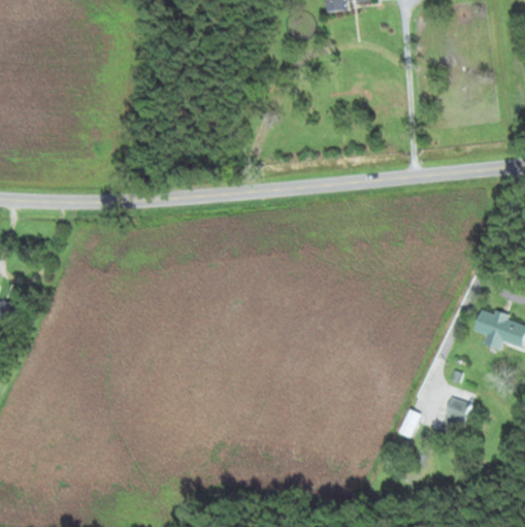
[(327,0),(328,11),(349,11),(349,2),(371,2),(370,0),(327,0)]
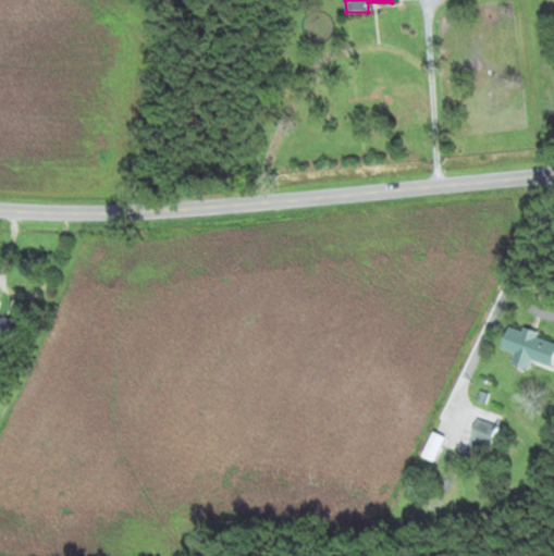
[(14,344),(21,322),(0,314),(0,338),(14,344)]
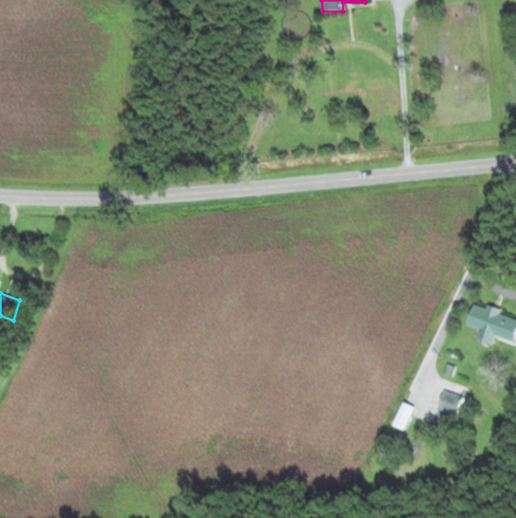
[(465,323),(478,328),(475,337),(492,343),(495,335),(513,341),(515,333),(515,315),(473,301),(465,323)]
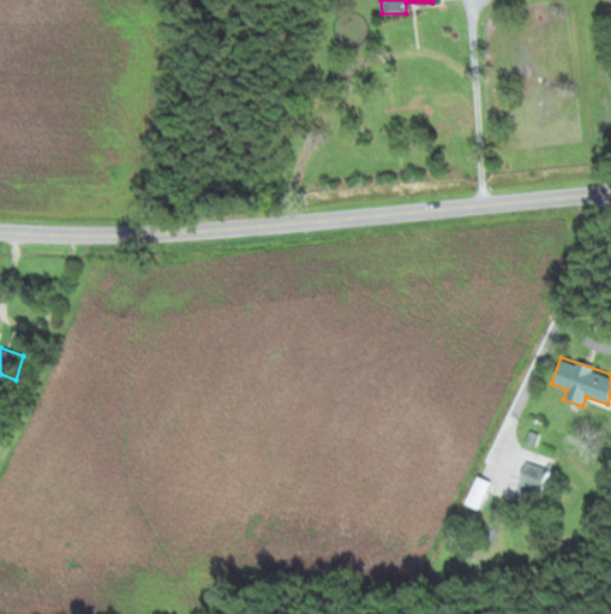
[(547,468),(526,460),(515,495),(537,501),(547,468)]
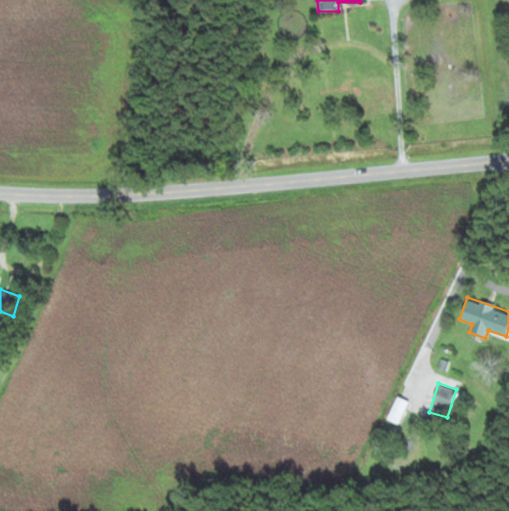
[(397,423),(407,400),(397,395),(387,418),(397,423)]
